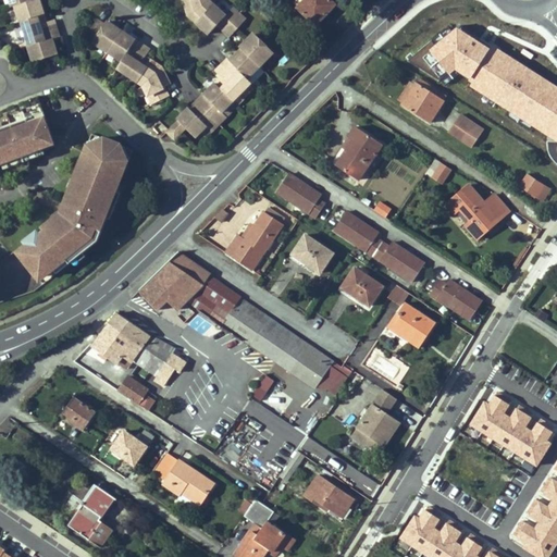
[(29,47),(34,62),(58,54),(53,40),(46,42),(38,17),(45,15),(39,0),(37,0),(32,2),(31,0),(14,0),(23,23),(21,23),(31,47),(29,47)]
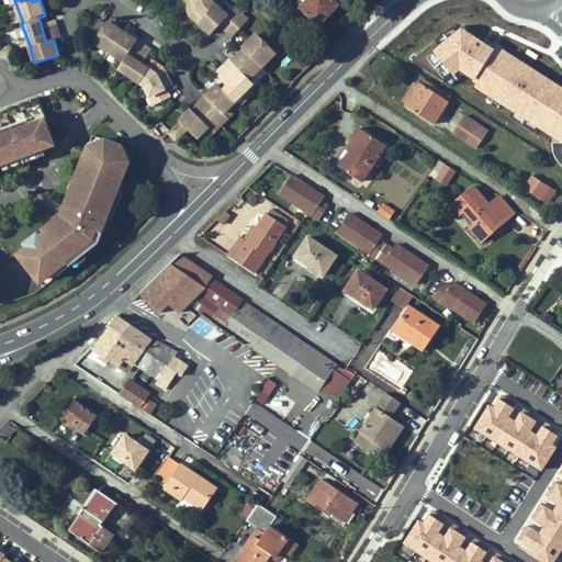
[(220,25),(233,37),(246,22),(234,10),(228,15),(216,4),(212,0),(211,0),(187,0),(190,10),(189,10),(191,14),(211,34),(220,25)]
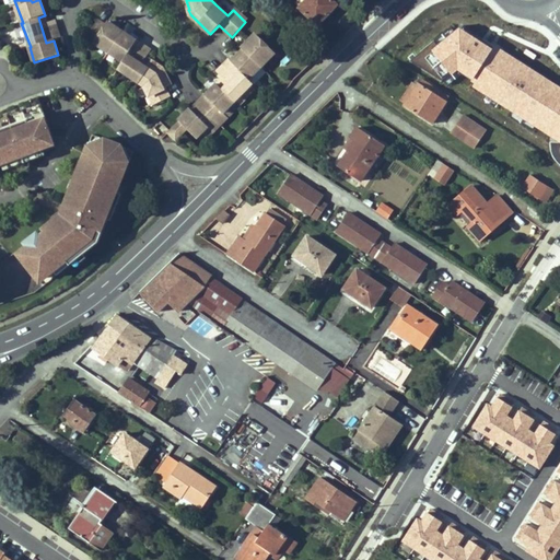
[(331,0),(306,0),(300,7),(317,24),(337,4),(331,0)]
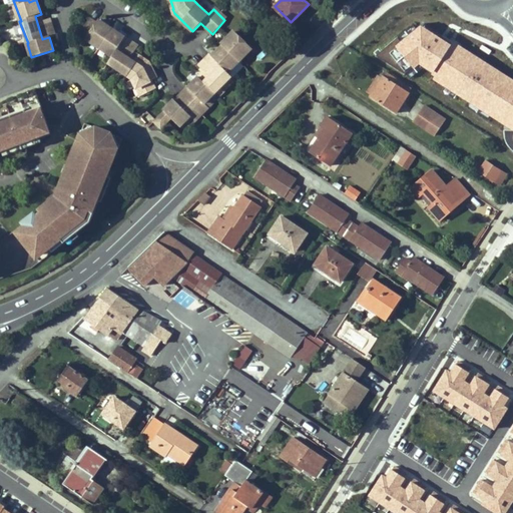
[(132,78),(141,96),(155,89),(151,81),(155,78),(150,67),(151,66),(149,62),(139,55),(136,60),(132,56),(138,46),(99,20),(97,23),(90,18),(79,34),(87,39),(113,56),(109,63),(132,78)]
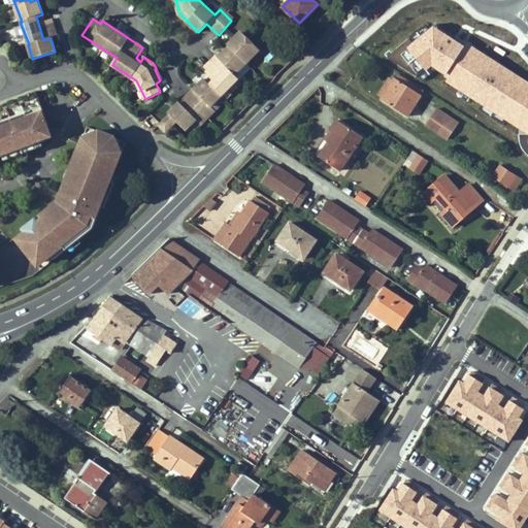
[(394,50),(388,60),(474,112),(482,102),(476,96),(491,87),(505,95),(498,106),(503,113),(500,111),(491,119),(512,131),(527,105),(527,84),(504,70),(496,58),(503,45),(483,60),(481,63),(469,46),(431,24),(394,50)]
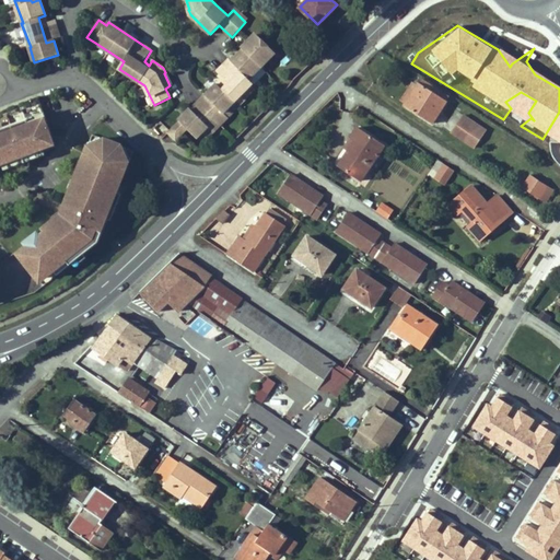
[(177,142),(189,130),(197,138),(208,127),(213,132),(228,117),(223,113),(253,83),(248,79),(275,54),(256,35),(242,48),(243,49),(232,61),(230,59),(218,72),(229,84),(223,90),(217,84),(191,109),(190,109),(179,120),(168,132),(177,142)]
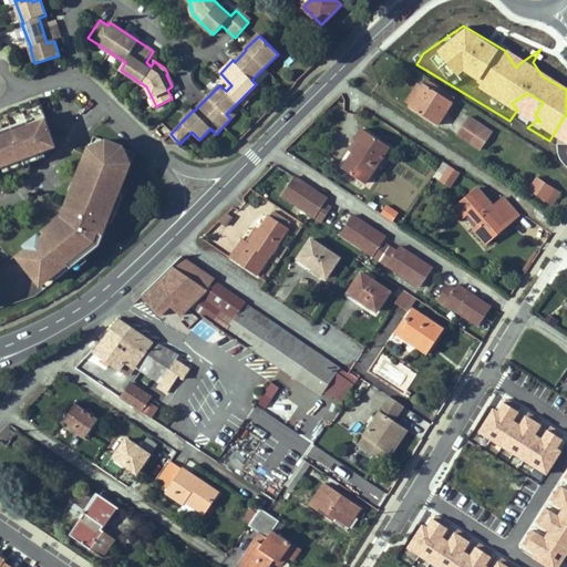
[(557,52),(563,61),(566,58),(566,52),(564,48),(557,52)]
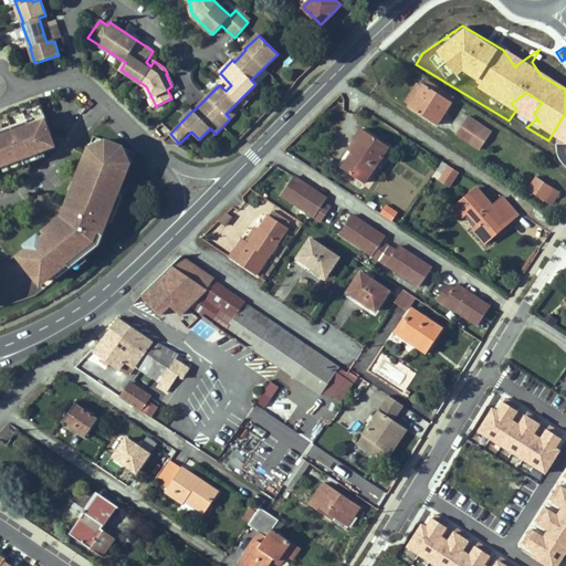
[(546,59),(540,65),(549,75),(556,69),(546,59)]
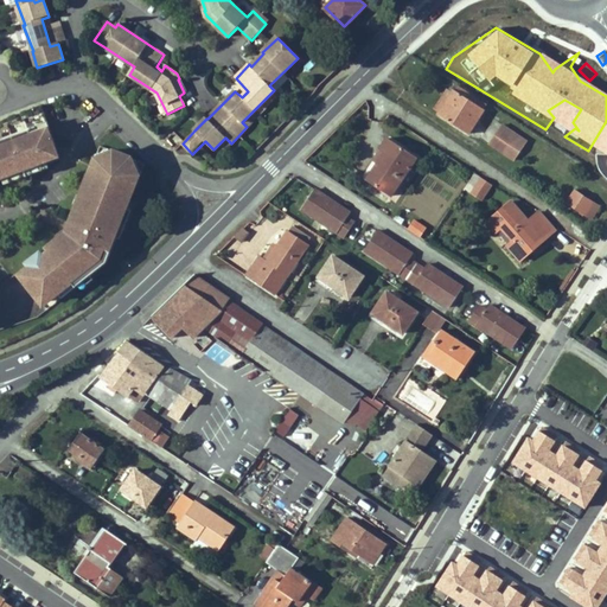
[(439,114),(468,133),(487,104),(457,85),(453,91),(440,112),(439,114)]
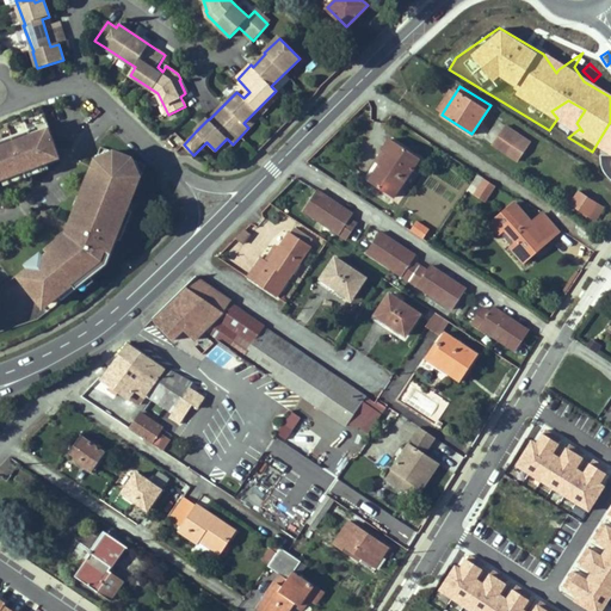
[(443,112),(456,92),(449,88),(437,109),(443,112)]
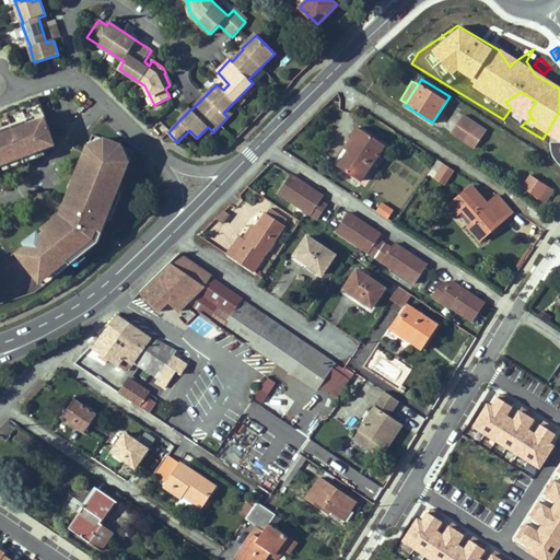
[(452,131),(465,141),(470,133),(471,135),(479,125),(464,114),(452,131)]
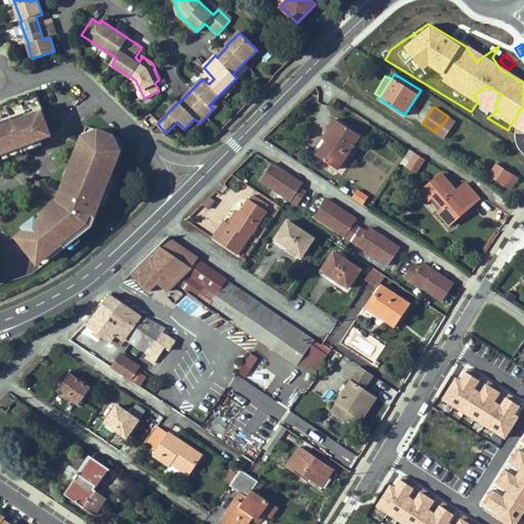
[(0,156),(53,136),(43,107),(27,115),(26,112),(0,120),(0,156)]
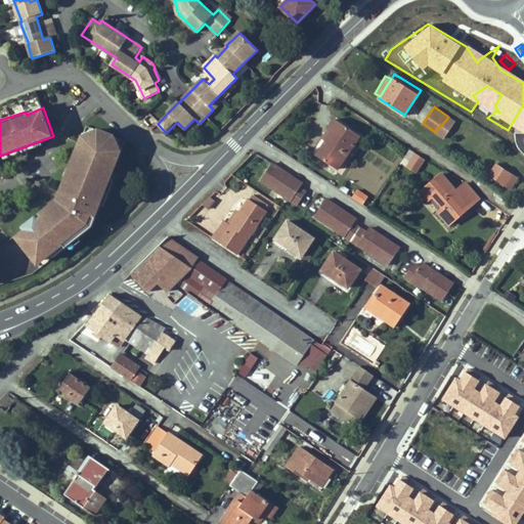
[(316,155),(338,168),(359,135),(335,119),(328,130),(332,132),(325,140),(316,155)]
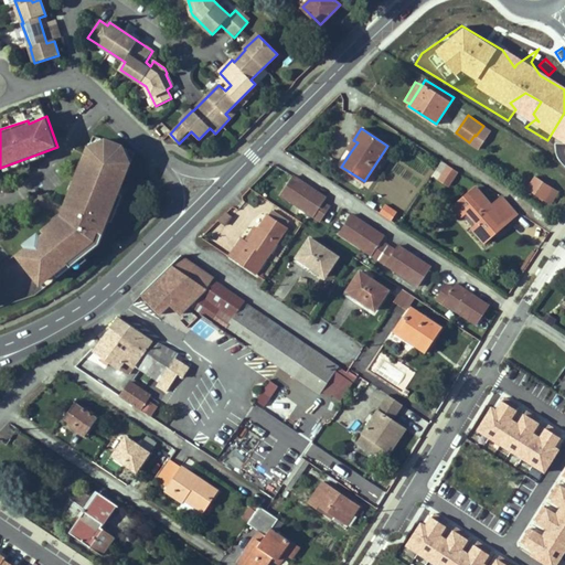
[(0,308),(36,296),(100,245),(136,153),(93,137),(62,219),(0,267),(0,308)]
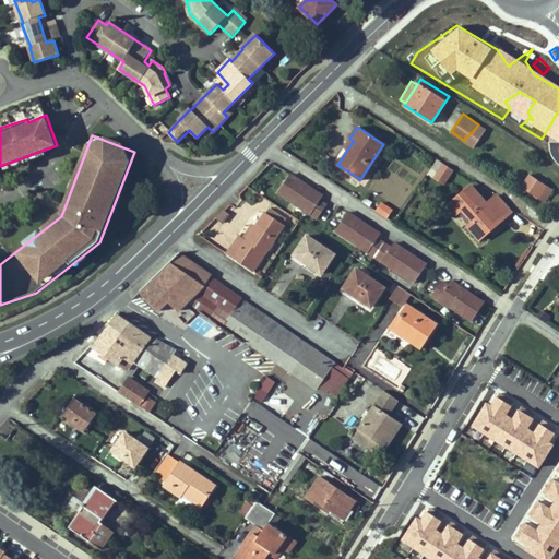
[(354,141),(349,139),(343,146),(347,150),(354,141)]
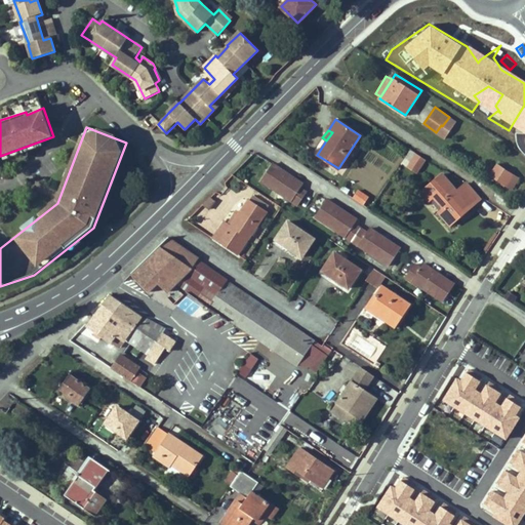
[(425,158),(416,153),(407,167),(415,173),(425,158)]
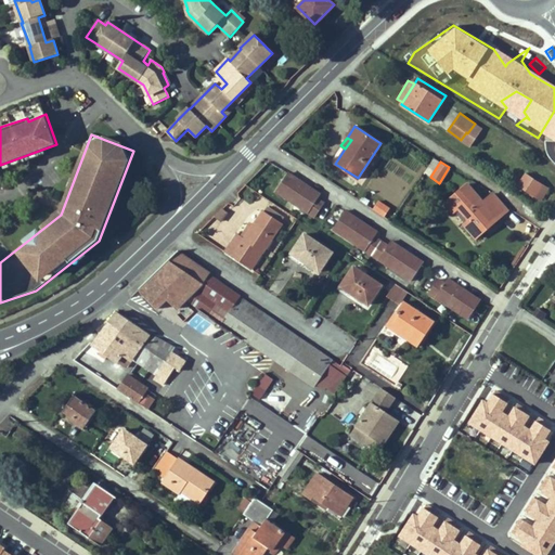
[(275,191),(315,217),(324,203),(318,198),(320,194),(288,173),(275,191)]
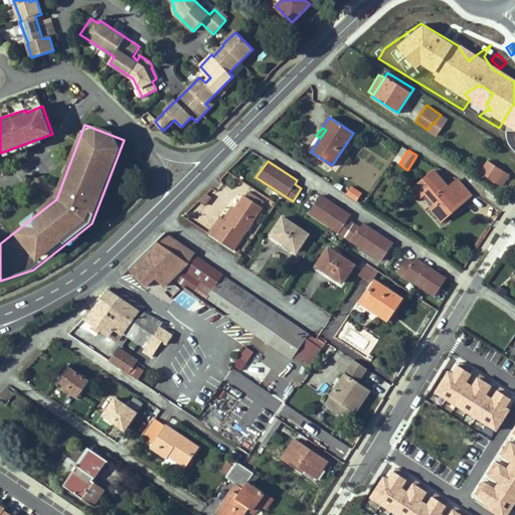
[(481,172),(496,182),(503,170),(488,161),(481,172)]
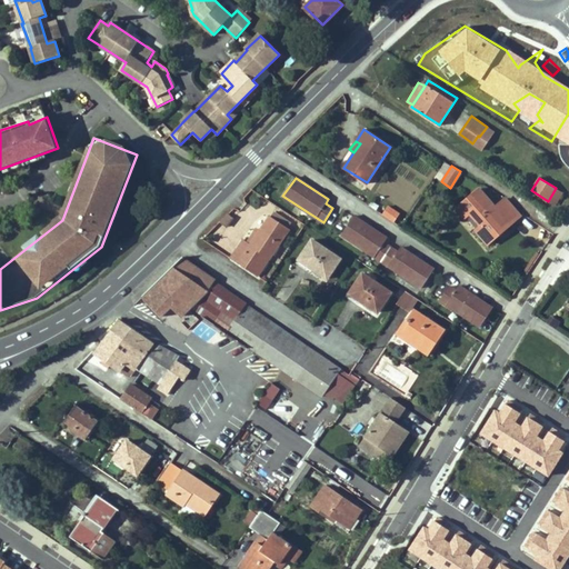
[(555,205),(562,192),(556,188),(548,201),(555,205)]
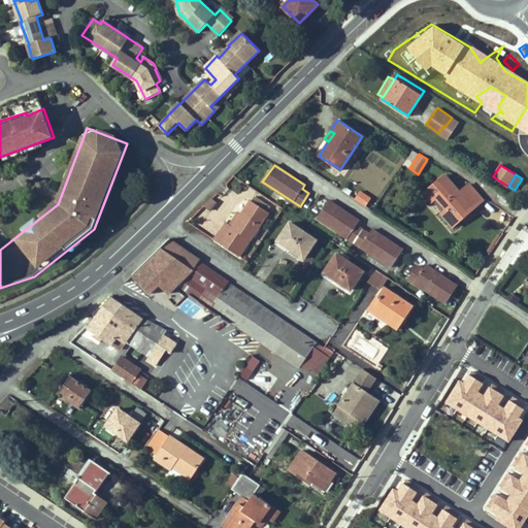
[(424,193),(431,202),(435,199),(439,195),(449,206),(446,209),(441,213),(450,223),(470,205),(473,208),(483,200),(469,184),(459,192),(444,175),(424,193)]
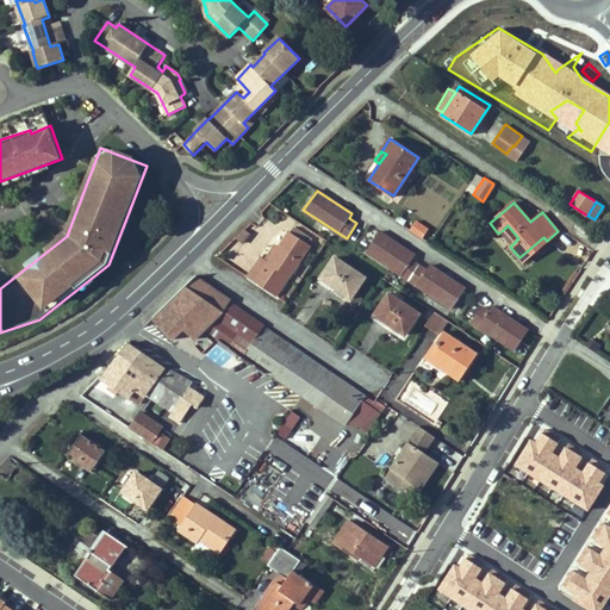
[(508,225),(503,230),(515,242),(518,238),(508,225)]
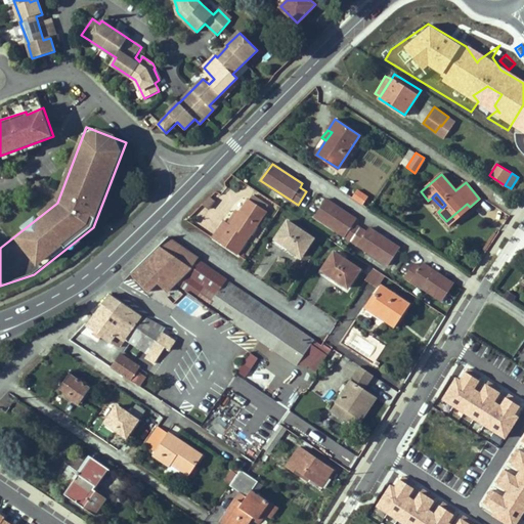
[(268,205),(253,194),(250,201),(265,211),(268,205)]
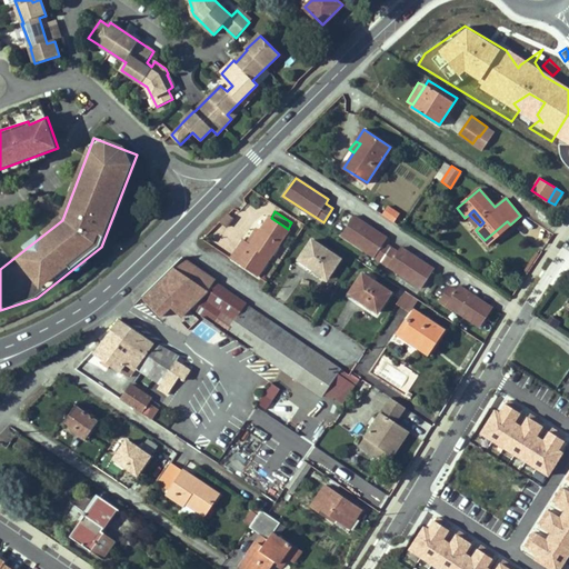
[(221,222),(226,227),(232,218),(228,213),(221,222)]
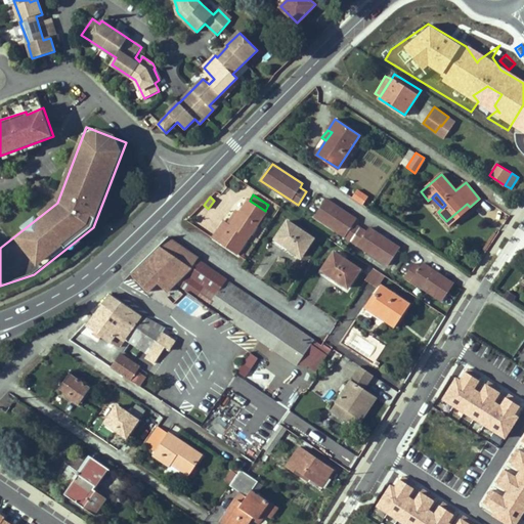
[(314,216),(388,264),(400,248),(369,227),(366,231),(353,223),(356,218),(325,199),(314,216)]
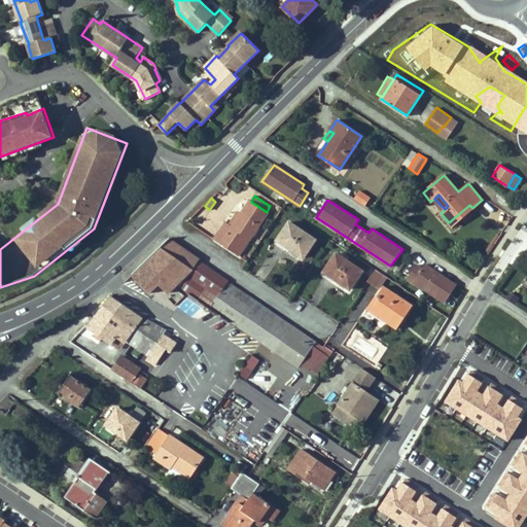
[(238,255),(268,212),(267,212),(251,202),(250,201),(240,214),(232,226),(229,223),(225,221),(214,239),(238,255)]
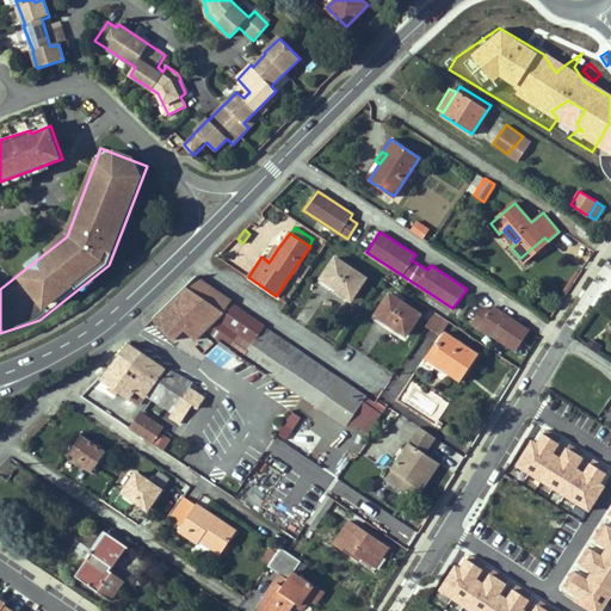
[(548,241),(544,238),(520,258),(524,261),(548,241)]
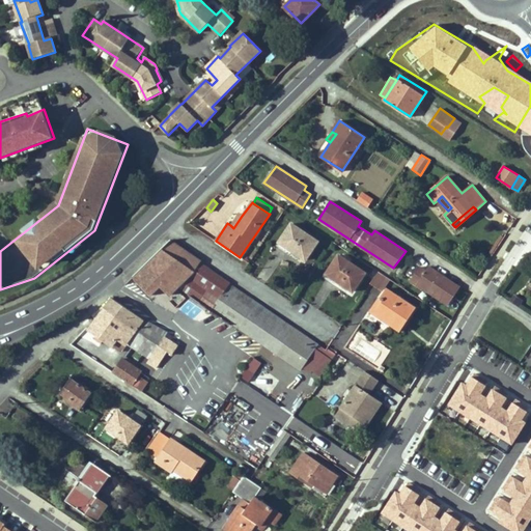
[(242,216),(239,213),(230,225),(233,228),(242,216)]
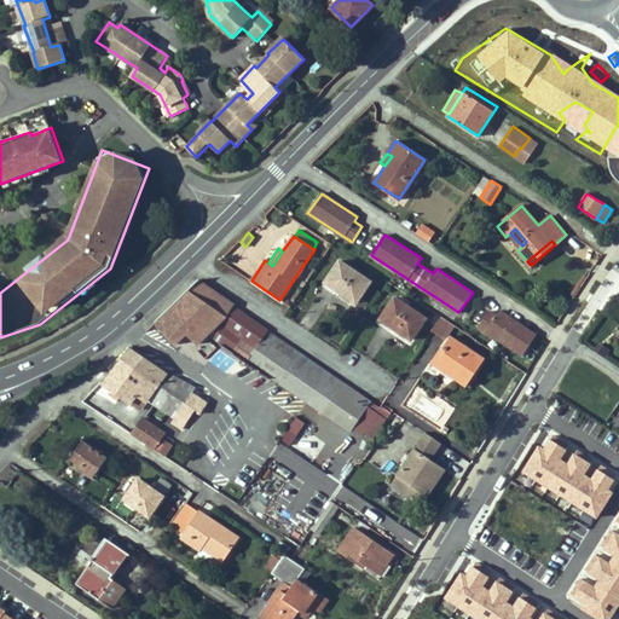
[(370,281),(340,260),(327,279),(343,291),(342,293),(356,302),(370,281)]
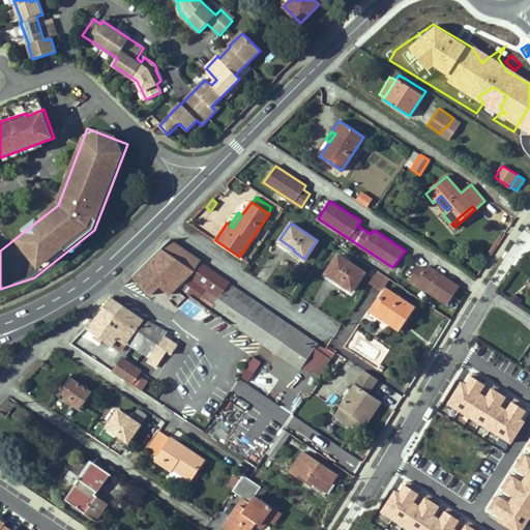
[(162,282),(188,255),(184,252),(186,249),(169,238),(131,276),(137,282),(146,291),(149,294),(162,282)]
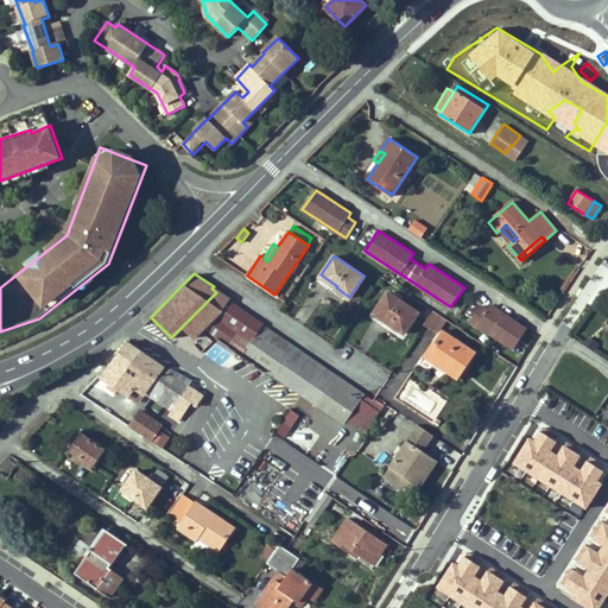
[(214,343),(214,342),(228,344),(317,405),(318,404),(337,377),(216,292),(185,323),(190,322),(203,331),(201,334),(214,343)]
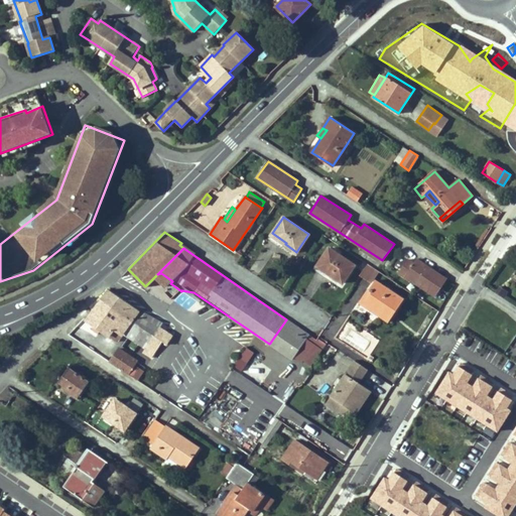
[(355,265),(329,248),(318,264),(332,273),(332,275),(343,282),(355,265)]
